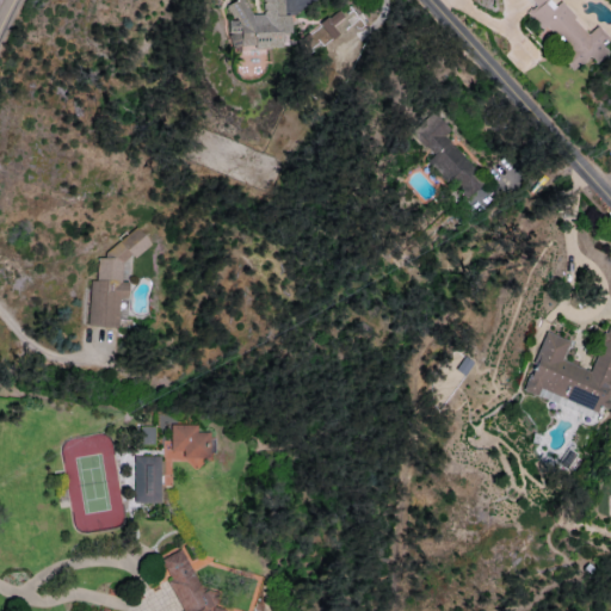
[(228,48),(281,45),(279,32),(290,32),(289,14),(283,14),(282,0),(261,0),(263,14),(246,14),(246,0),(228,1),(229,20),(227,20),(228,48)]
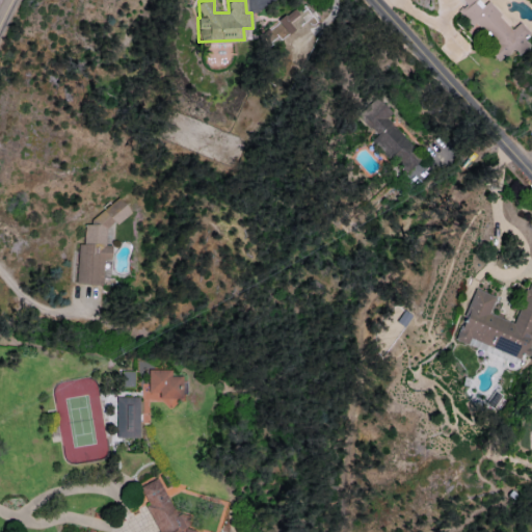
[(460,0),(466,6),(460,9),(498,59),(512,49),(516,54),(528,46),(521,35),(527,31),(520,22),(508,30),(485,0),(460,0)]
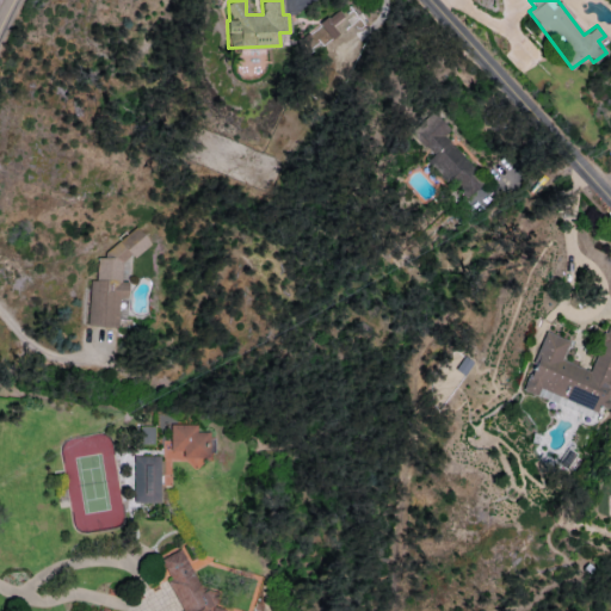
[(318,24),(331,39),(338,34),(332,25),(343,16),(337,8),(318,24)]
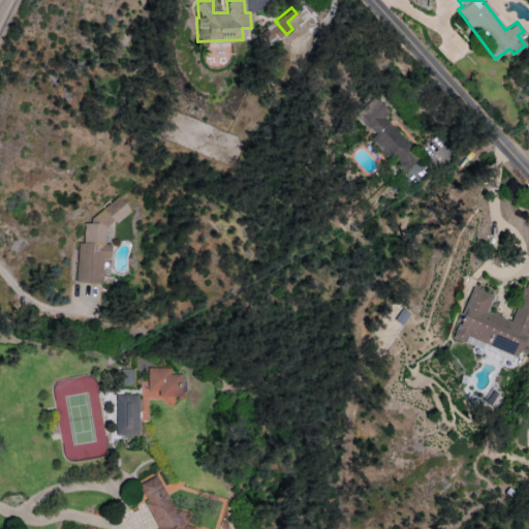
[(383,117),(389,112),(374,96),(354,114),(373,134),(371,136),(402,172),(419,156),(383,117)]
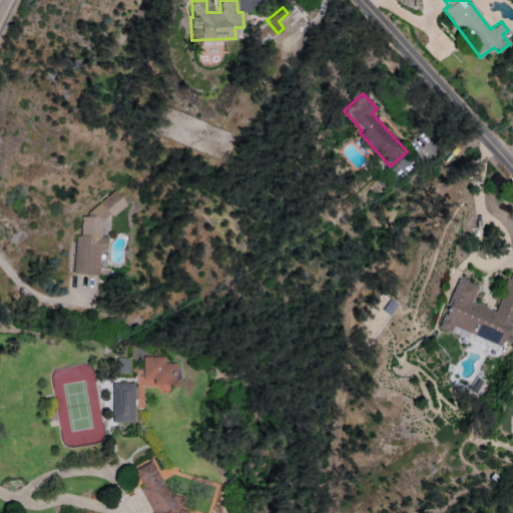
[(98,275),(99,249),(106,250),(107,236),(101,235),(102,214),(121,215),(122,193),(104,192),(103,205),(88,205),(87,216),(81,216),(80,234),(74,234),(72,274),(98,275)]
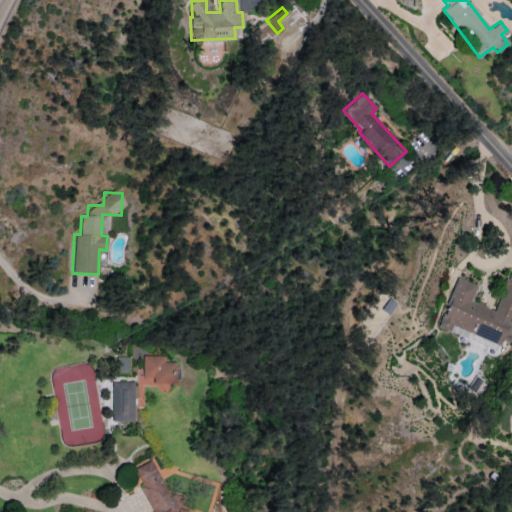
[(455,277),(437,327),(449,331),(450,326),(500,345),(501,341),(508,344),(511,332),(511,274),(508,273),(494,310),(470,302),(476,285),(455,277)]
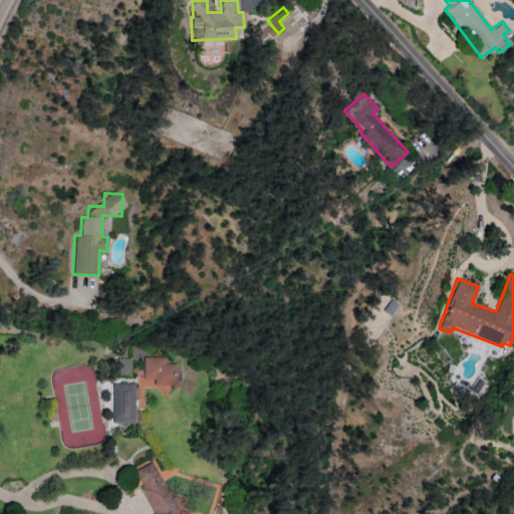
[(130,358),(116,358),(116,372),(130,373),(130,358)]
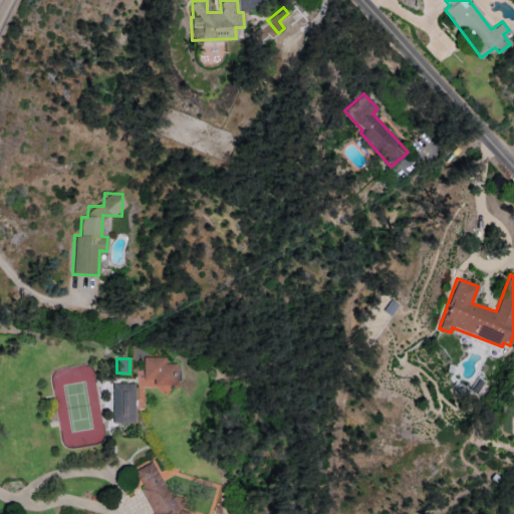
[(134,383),(112,383),(111,423),(133,423),(134,383)]
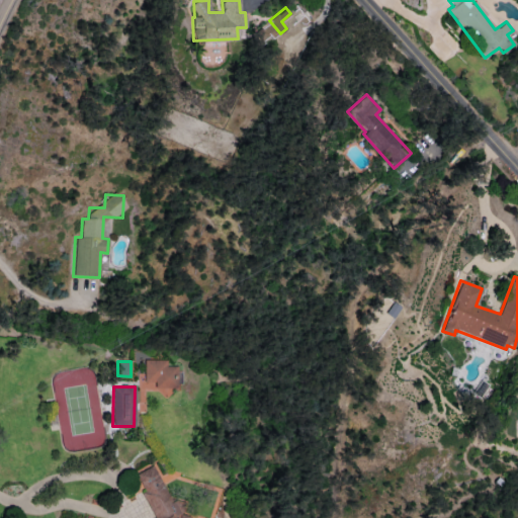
[(154,517),(186,517),(187,516),(177,513),(155,464),(133,475),(131,485),(134,492),(143,494),(154,517)]
